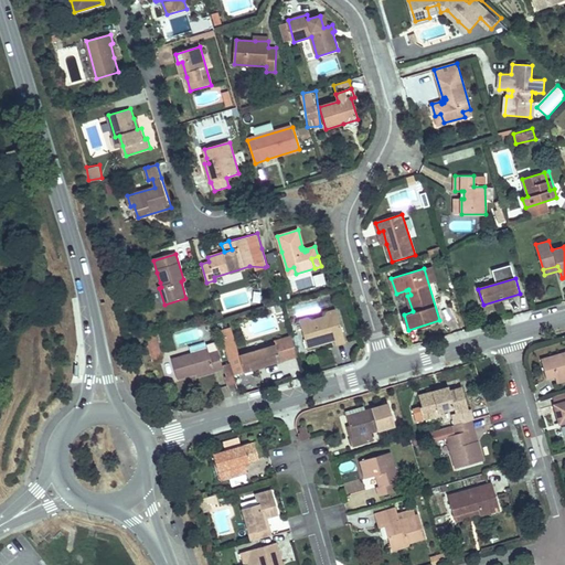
[(295,316),(319,312),(317,300),(294,304),(295,316)]
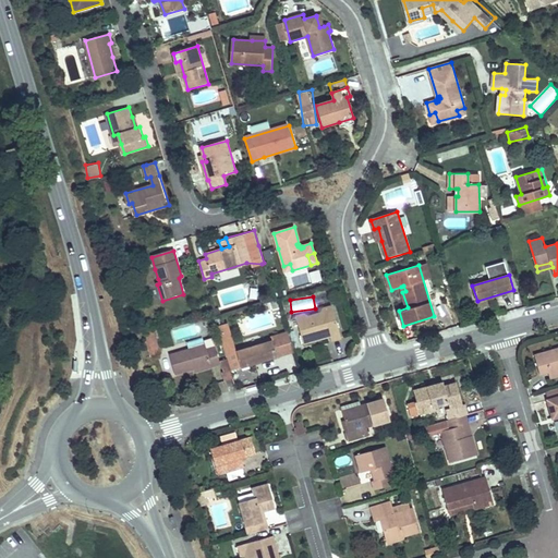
[(304,315),(296,317),(304,343),(323,338),(323,336),(324,334),(326,335),(330,334),(332,341),(342,338),(332,306),(325,308),(320,315),(312,318),(304,315)]
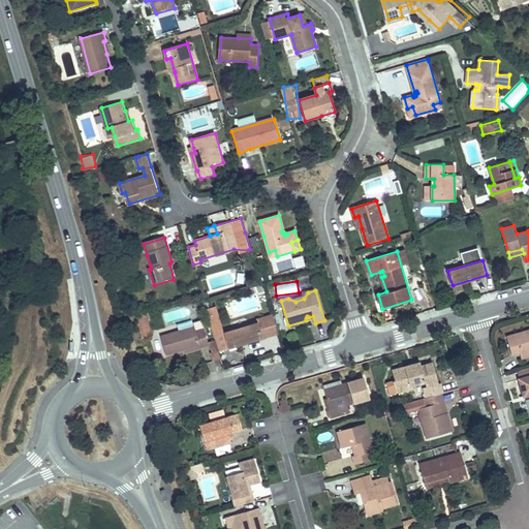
[(152,336),(145,311),(136,313),(144,338),(152,336)]
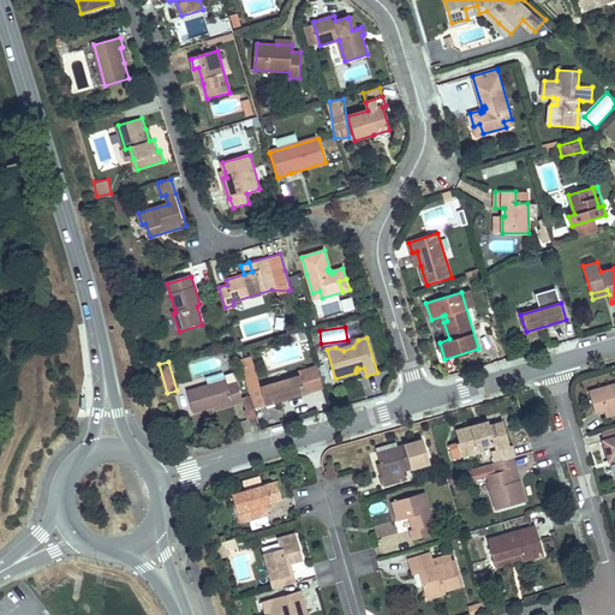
[(302,376),(262,388),(267,405),(324,387),(318,366),(300,372),(302,376)]
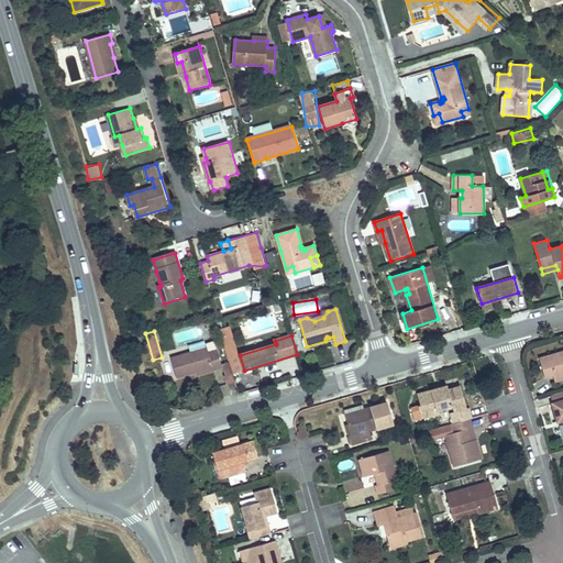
[(178,378),(195,373),(213,367),(214,371),(223,368),(218,350),(209,352),(208,348),(172,359),(178,378)]
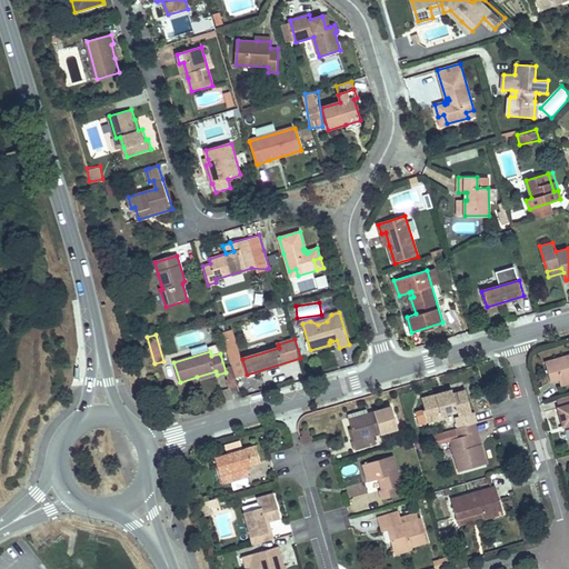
[(568,355),(541,362),(548,382),(556,380),(557,382),(568,378),(568,355)]
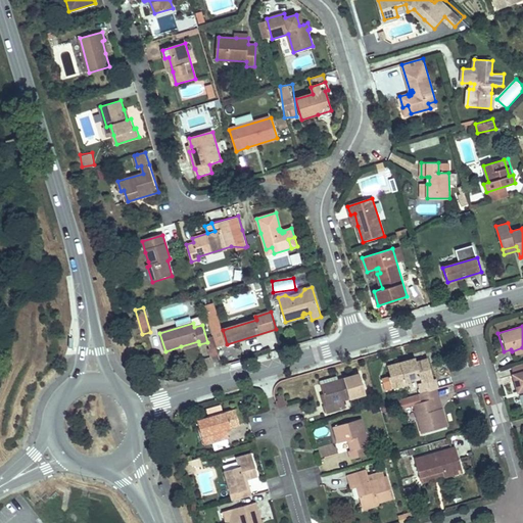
[(421,395),(429,393),(434,391),(437,390),(435,381),(432,382),(426,361),(415,364),(414,361),(386,368),(389,379),(387,380),(390,392),(406,387),(405,386),(419,382),(420,386),(418,387),(421,395)]
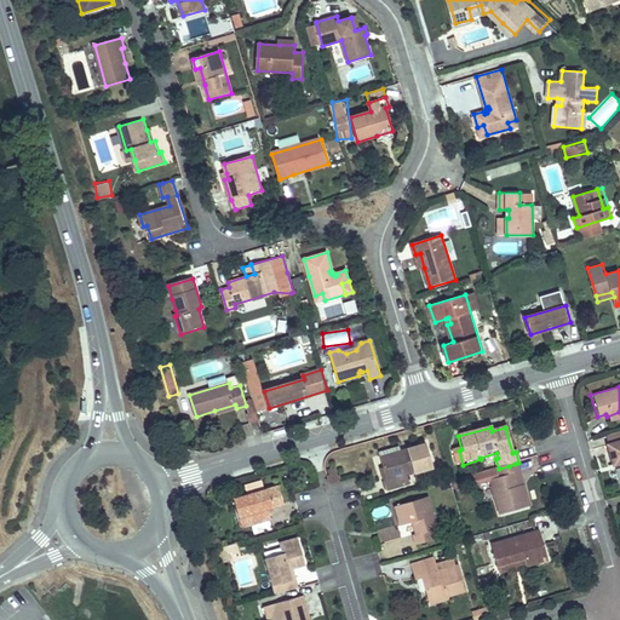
[(619,442),(604,446),(610,466),(619,464),(619,469),(619,442)]
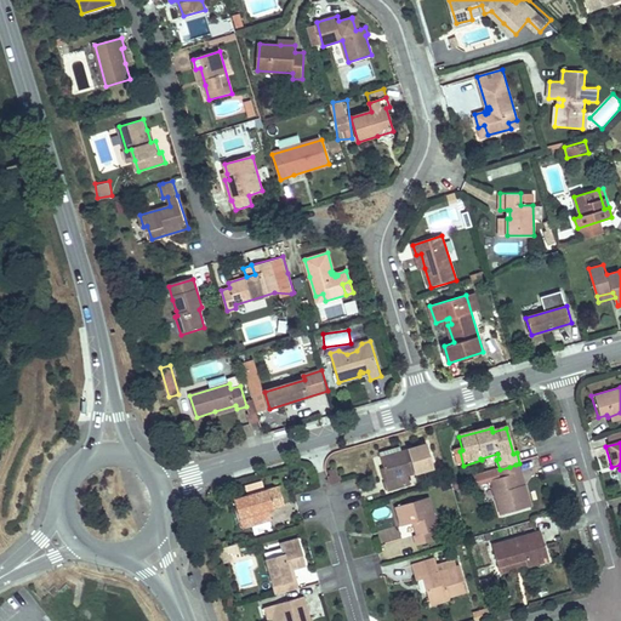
[(398,457),(377,463),(383,483),(381,484),(383,493),(406,486),(405,478),(429,471),(423,446),(398,455),(398,457)]
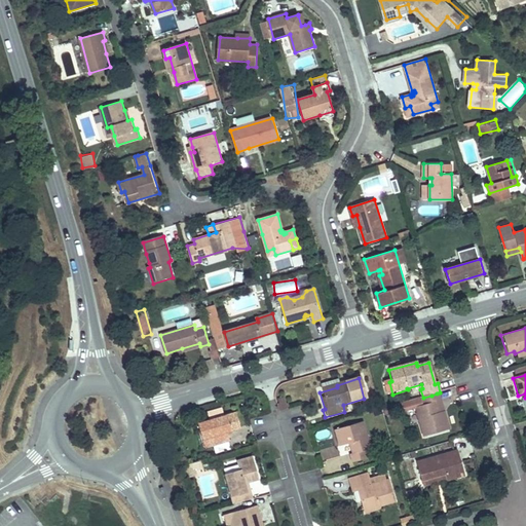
[(442,412),(437,393),(431,396),(437,414),(442,412)]
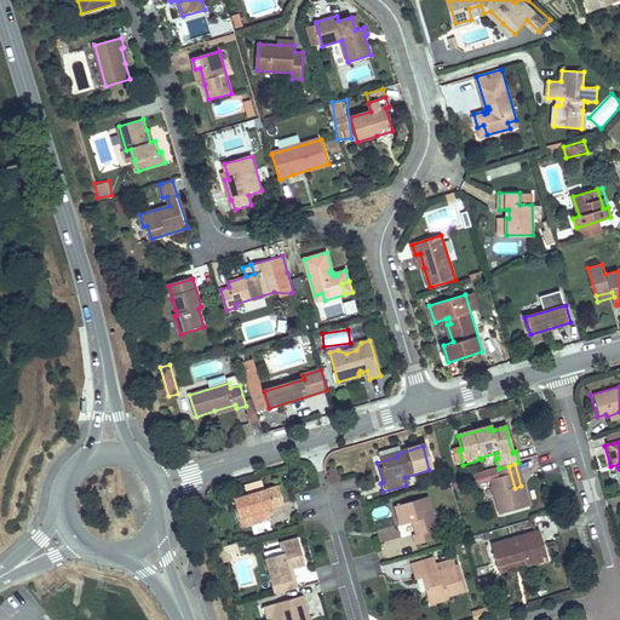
[(499,469),(466,478),(469,487),(488,482),(498,516),(528,507),(521,486),(515,488),(509,466),(499,469)]
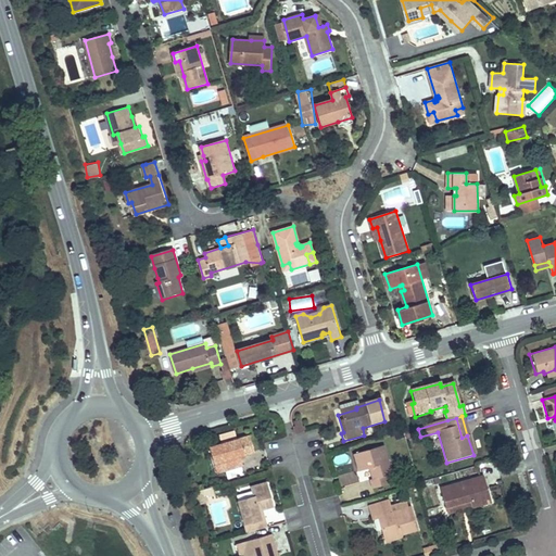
[(303,419),(292,422),(297,434),(306,431),(303,419)]
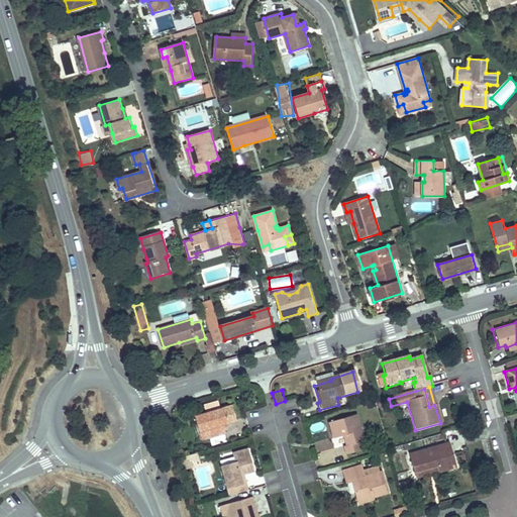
[(207,412),(195,416),(202,440),(225,433),(223,425),(235,421),(230,405),(219,409),(217,402),(205,405),(207,412)]
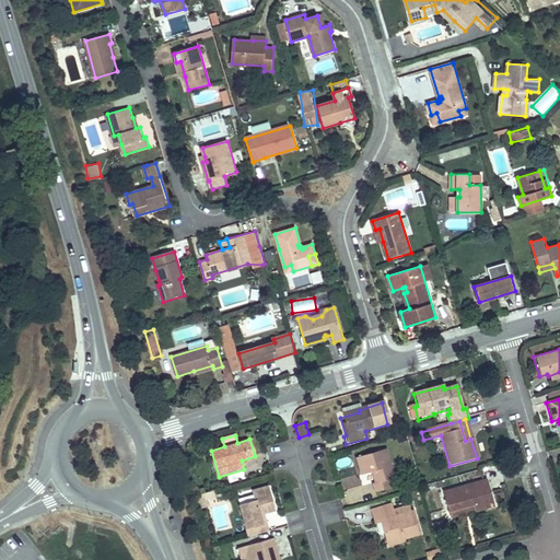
[(383,451),(354,458),(360,476),(371,474),(374,483),(372,485),(374,493),(388,489),(385,480),(392,479),(383,451)]
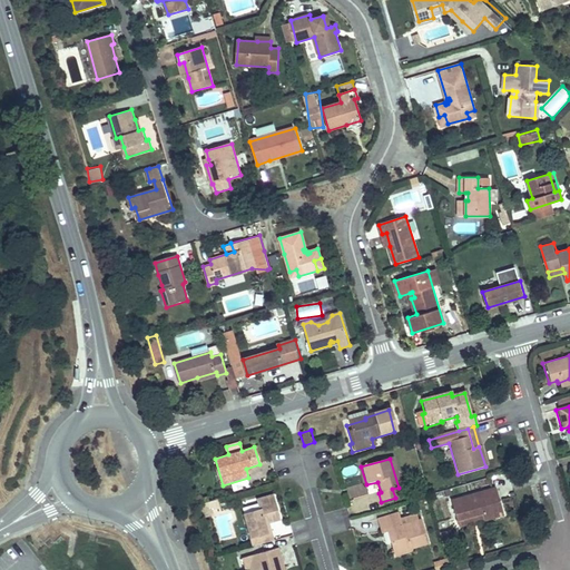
[(343,467),(344,475),(359,474),(357,465),(343,467)]
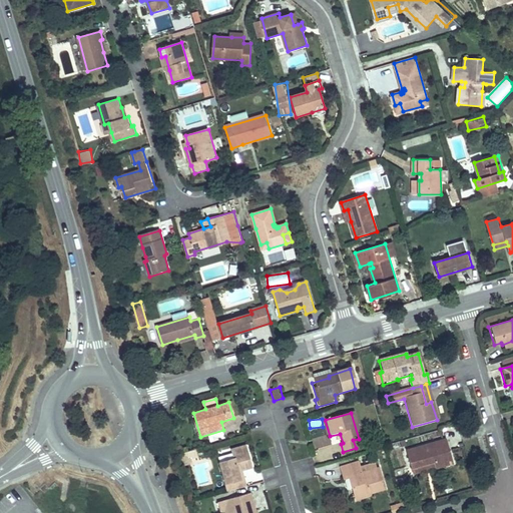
[(445,441),(406,453),(411,471),(433,464),(435,470),(452,465),(445,441)]
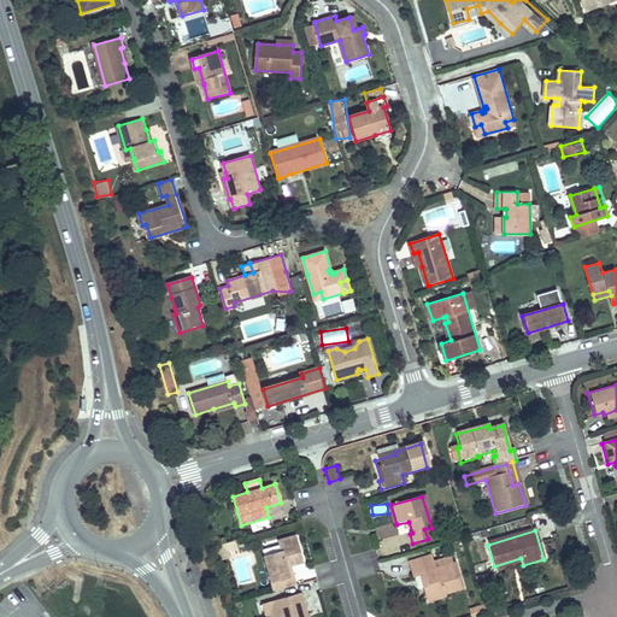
[(276,540),(278,546),(297,541),(294,534),(276,540)]
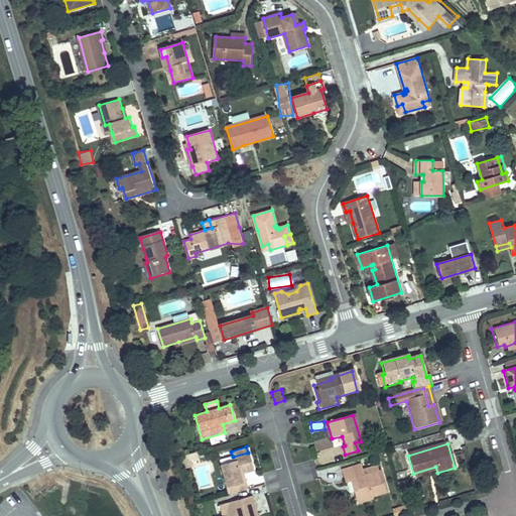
[(220,466),(228,495),(247,489),(243,474),(253,471),(248,453),(233,457),(234,462),(220,466)]
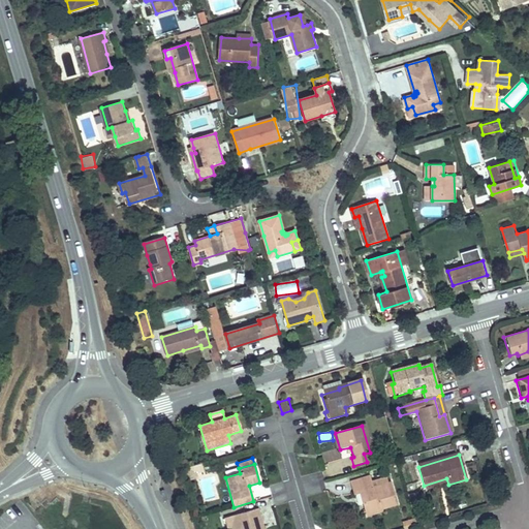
[(358,494),(363,512),(377,508),(378,510),(394,505),(389,484),(370,489),(367,477),(349,483),(352,496),(358,494)]
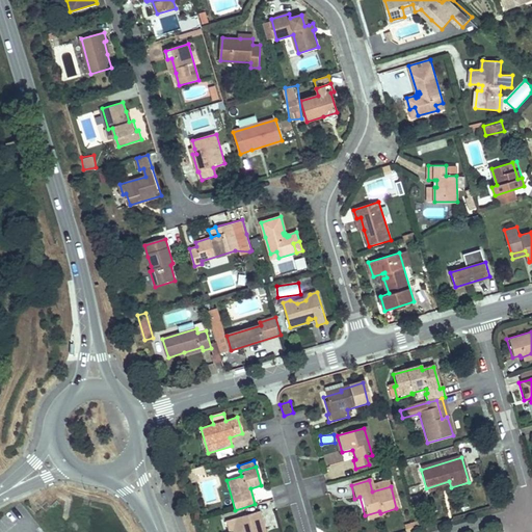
[(260,511),(225,521),(229,531),(264,531),(264,529),(263,530),(260,520),(262,520),(260,511)]
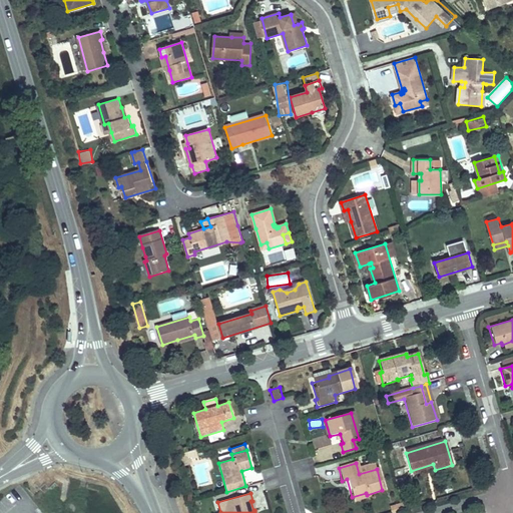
[(366,493),(352,497),(354,502),(368,497),(367,495),(366,493)]
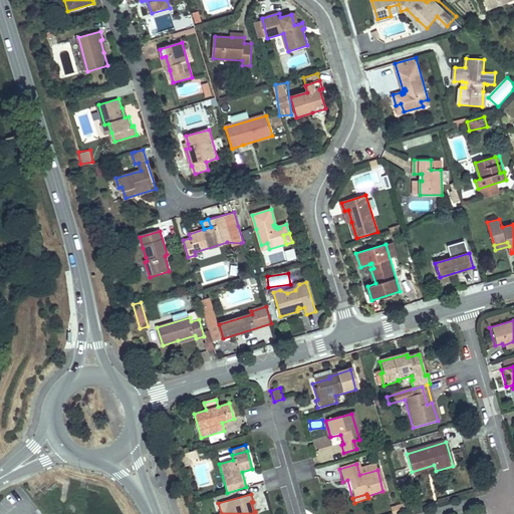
[(391,506),(393,513),(406,510),(404,502),(391,506)]
